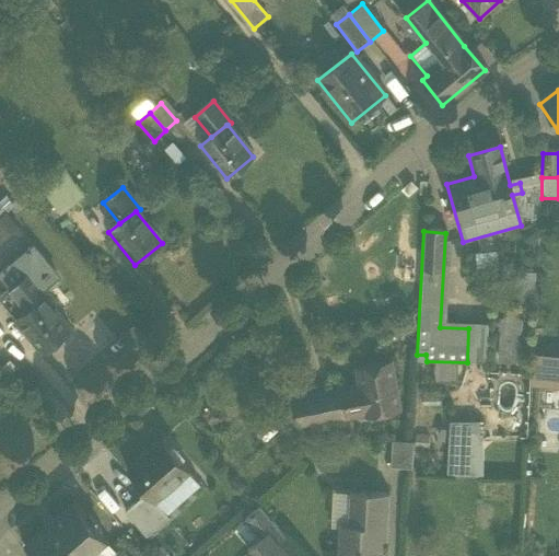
[(18,259),(0,273),(0,275),(11,289),(30,274),(18,259)]
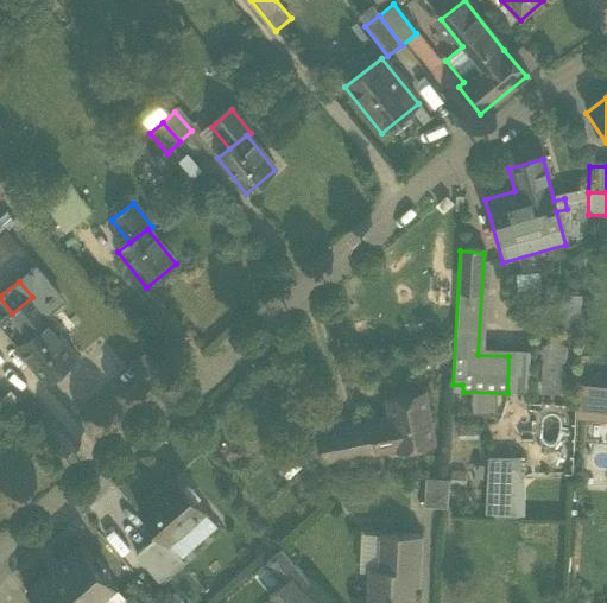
[(51,321),(32,297),(12,313),(0,323),(0,325),(45,381),(75,359),(46,324),(51,321)]
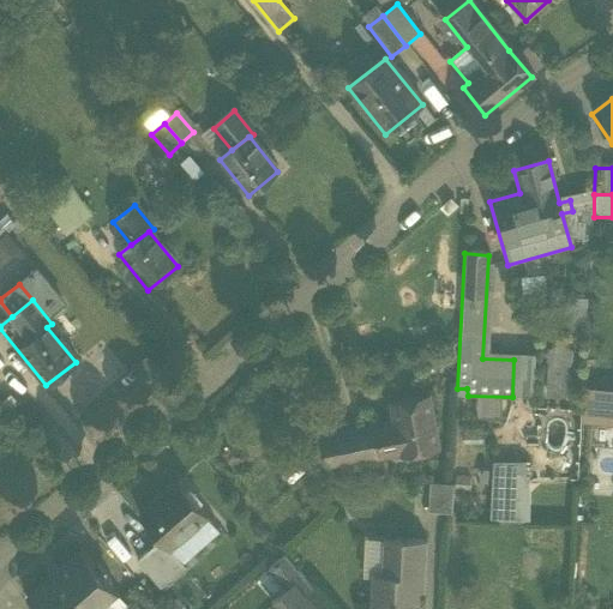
[(546,369),(553,378),(560,378),(568,371),(569,354),(557,345),(547,354),(546,369)]
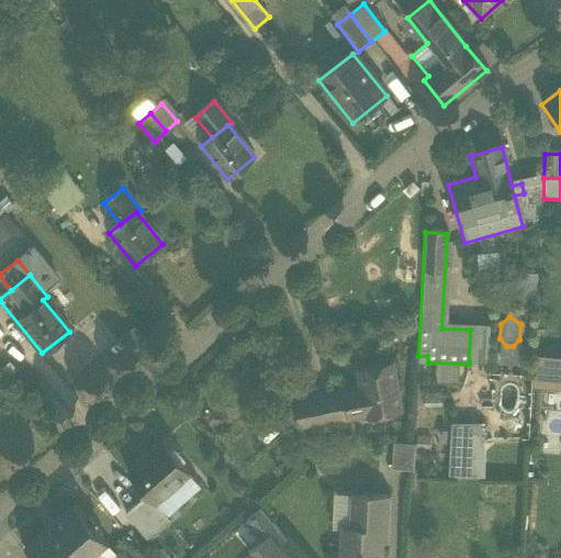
[(490,330),(470,330),(469,364),(487,365),(490,330)]
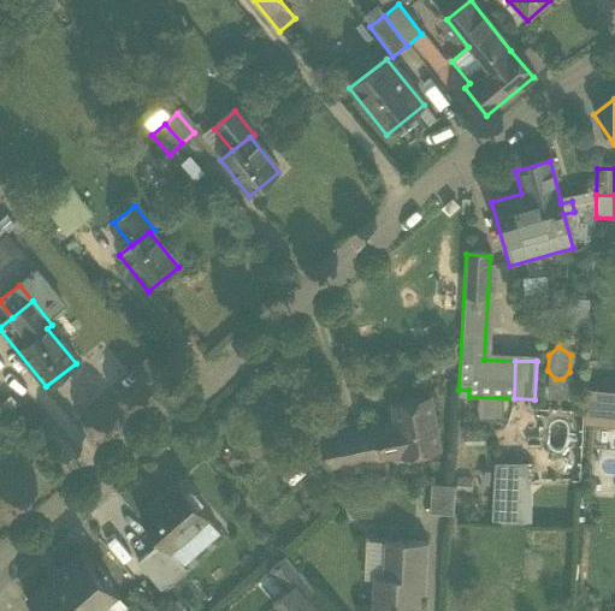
[(614,397),(585,395),(584,419),(614,421),(614,397)]
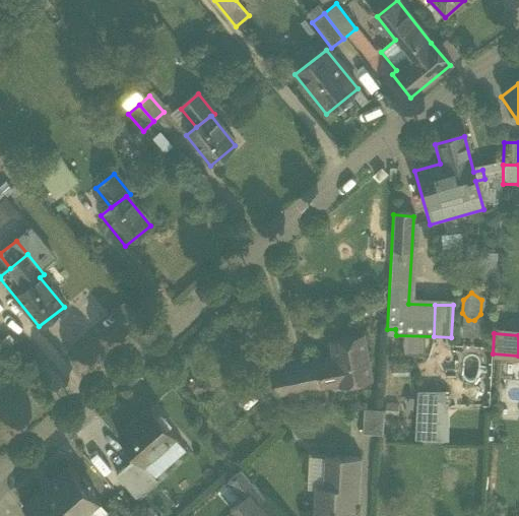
[(361,338),(332,343),(335,359),(318,362),(323,387),(369,378),(361,338)]
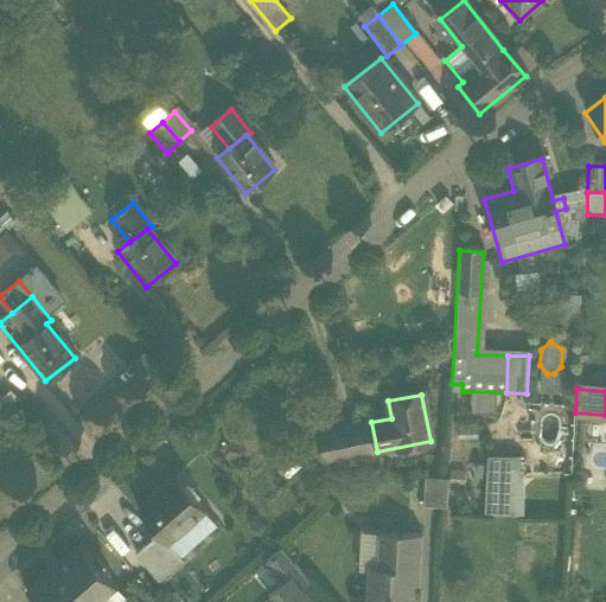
[(552,455),(556,418),(544,417),(540,454),(552,455)]
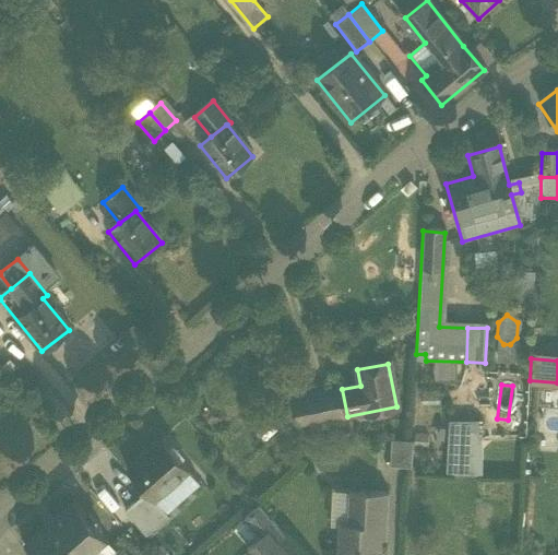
[(342,389),(292,399),(297,426),(311,424),(346,416),(347,416),(342,389)]
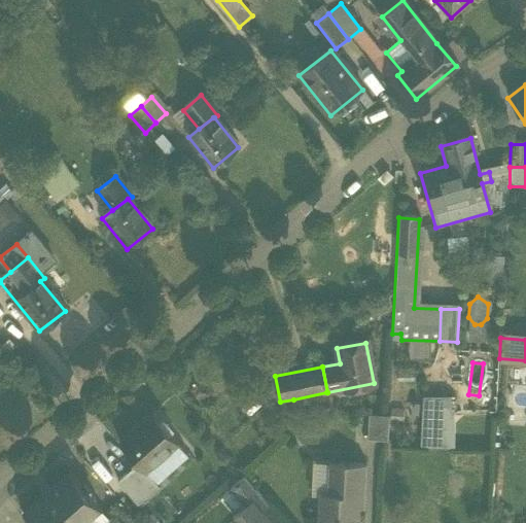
[(326,392),(293,399),(294,408),(327,401),(326,392)]
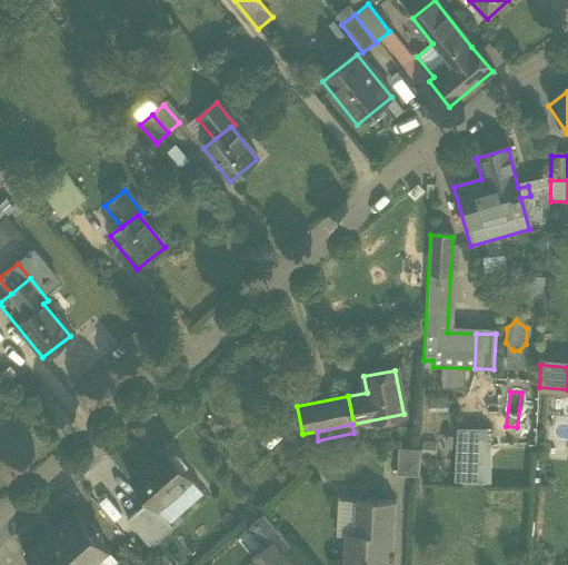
[(452,483),(488,484),(489,428),(454,428),(452,483)]
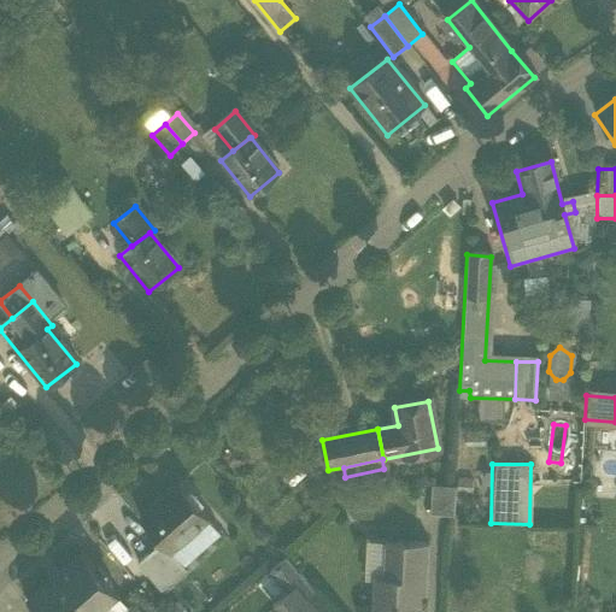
[(209,521),(179,486),(139,521),(160,545),(169,554),(170,553),(209,521)]
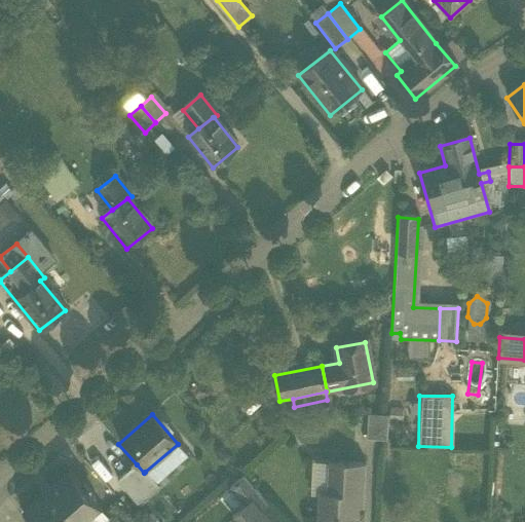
[(387,416),(368,415),(366,440),(386,441),(387,416)]
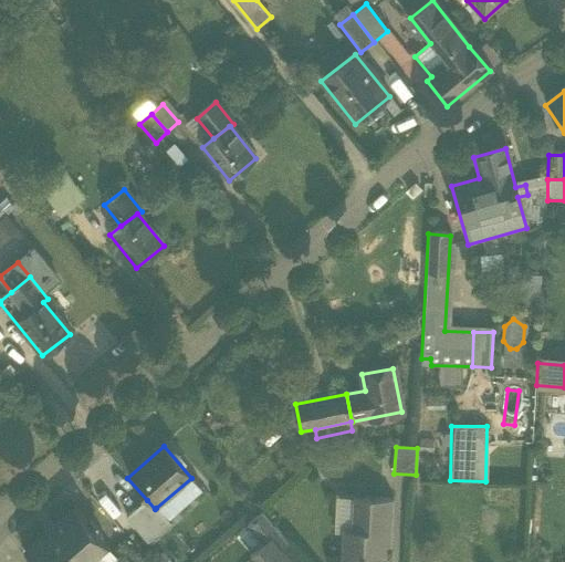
[(393,500),(354,498),(352,530),(343,530),(341,561),(384,561),(386,534),(390,536),(393,500)]
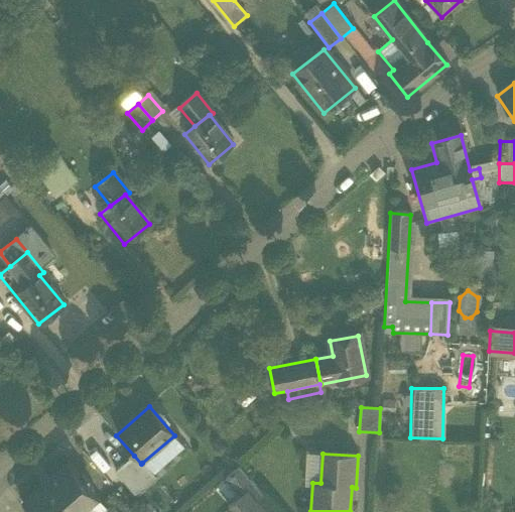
[(134,456),(115,472),(134,495),(155,477),(142,463),(141,464),(134,456)]
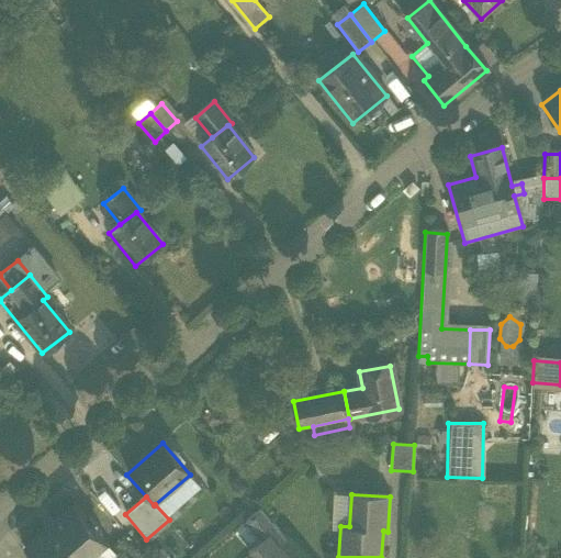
[(74,509),(26,549),(25,548),(24,549),(31,557),(90,557),(105,545),(107,546),(108,545),(74,506),(73,508),(74,509)]
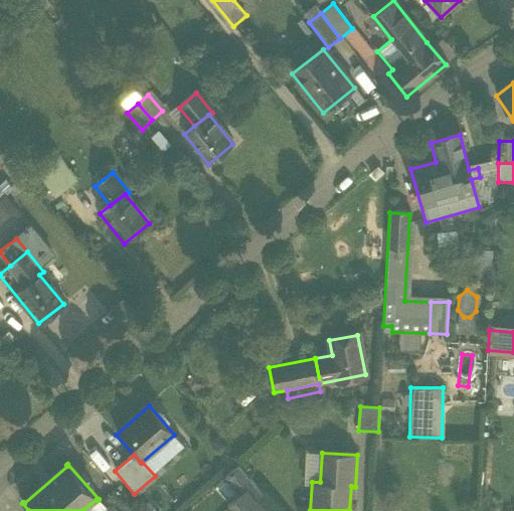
[(237,467),(224,478),(239,496),(244,492),(251,500),(260,492),(237,467)]
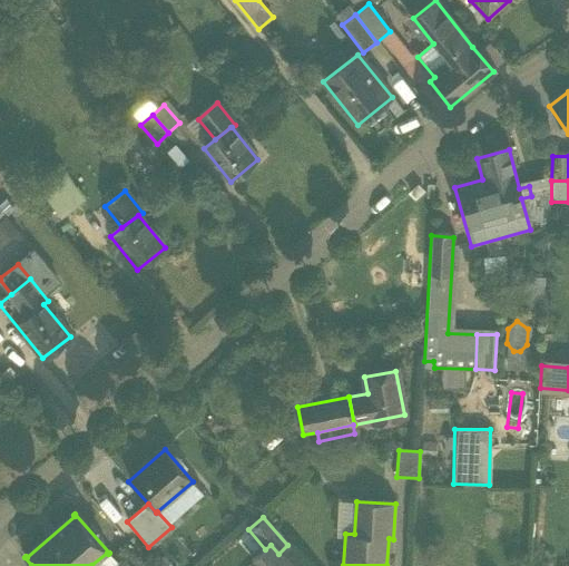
[(288,565),(278,554),(271,545),(265,549),(252,562),(255,565),(288,565)]
